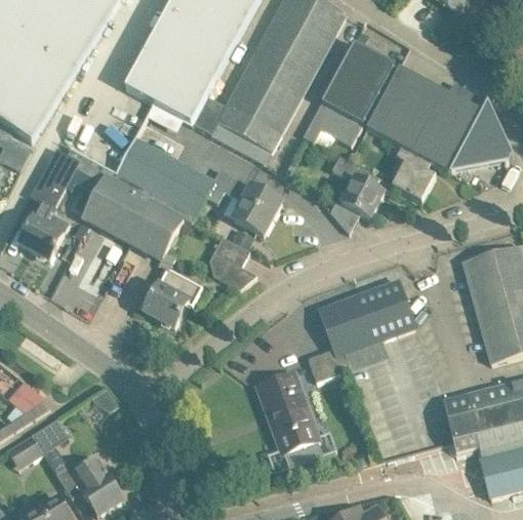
[(0,120),(30,142),(119,0),(0,0),(0,120)]
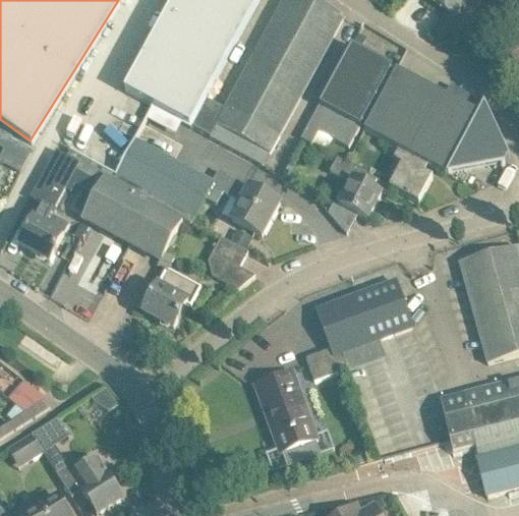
[(170,0),(122,88),(187,122),(204,94),(253,0),(170,0)]
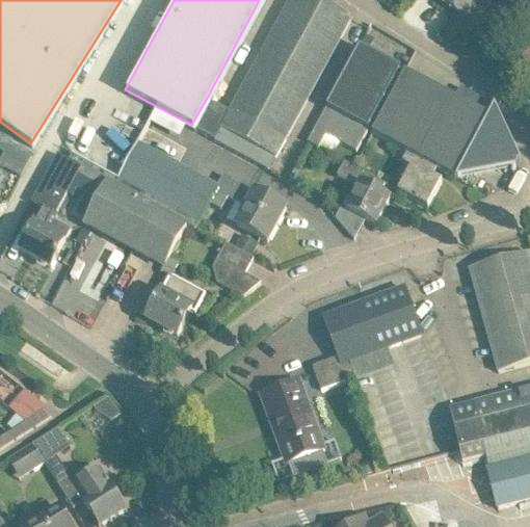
[(349,14),(324,0),(286,0),(228,107),(208,97),(209,96),(208,96),(191,125),(212,137),(219,124),(273,153),(349,14)]
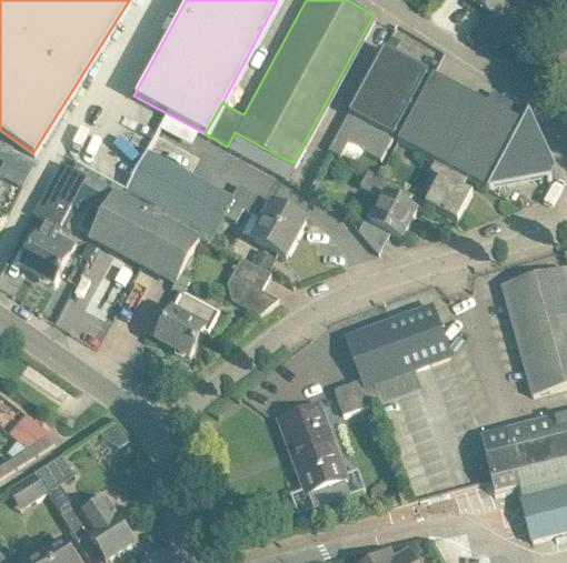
[(475,0),(487,10),(470,31),(481,40),(498,19),(493,14),(504,0),(475,0)]
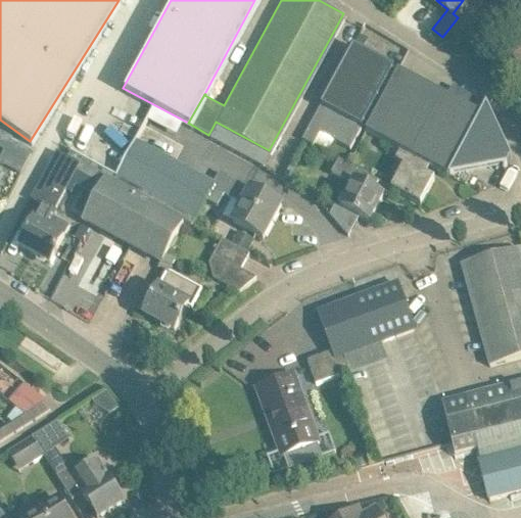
[(350,42),(319,101),(360,124),(391,63),(350,42)]
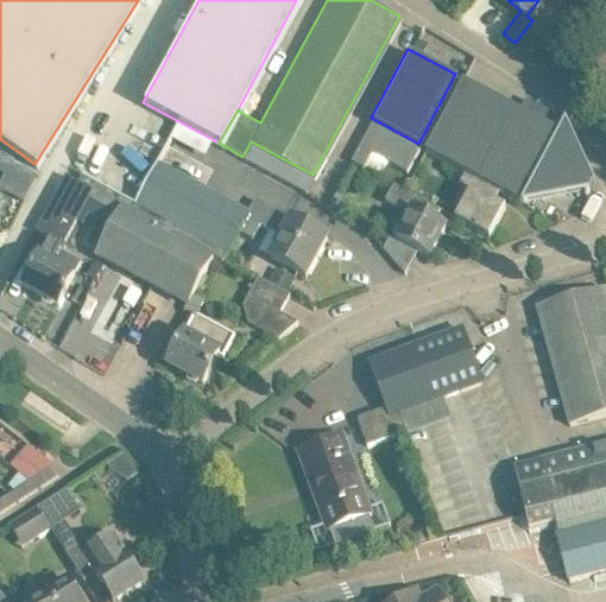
[(605,63),(574,84),(584,99),(601,87),(605,92),(605,90),(605,63)]
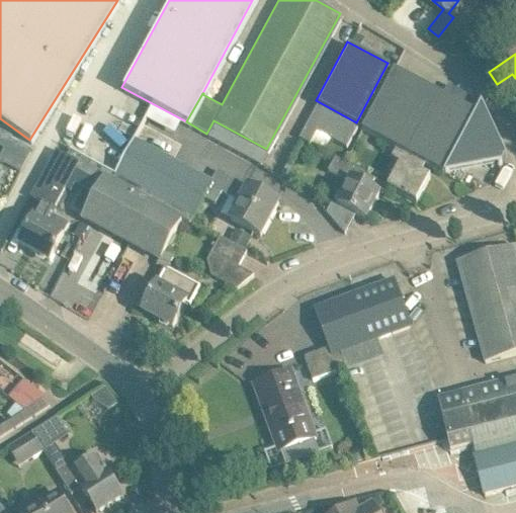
[(393,66),(383,84),(360,126),(395,145),(423,160),(443,170),(499,161),(504,152),(480,99),(445,81),(440,91),(393,66)]
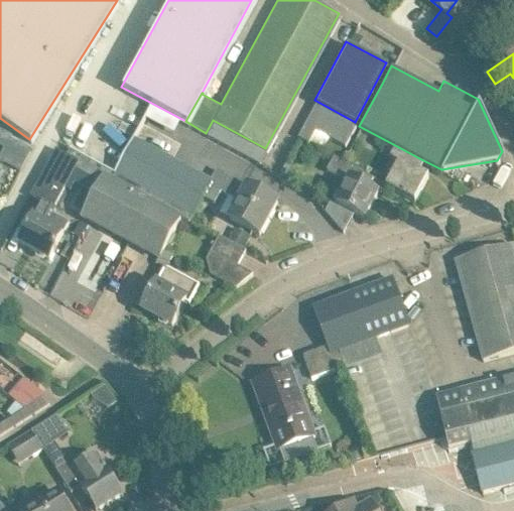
[(344,143),(355,122),(314,100),(297,134),(307,139),(313,127),(344,143)]
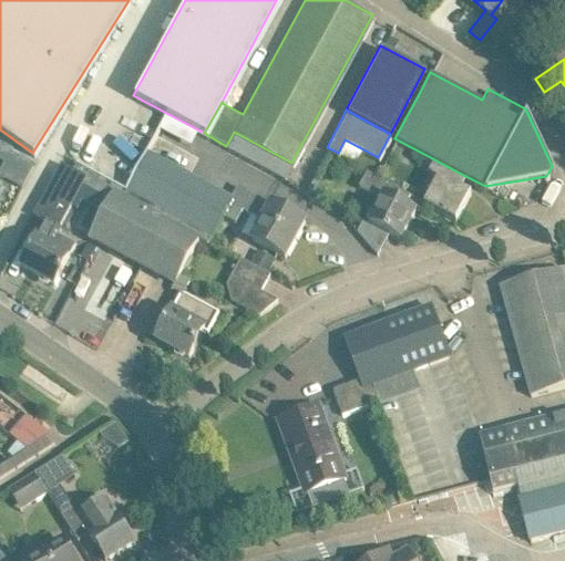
[(121,193),(119,196),(141,207),(163,219),(196,237),(205,241),(206,238),(221,213),(229,194),(144,147),(123,187),(121,193)]
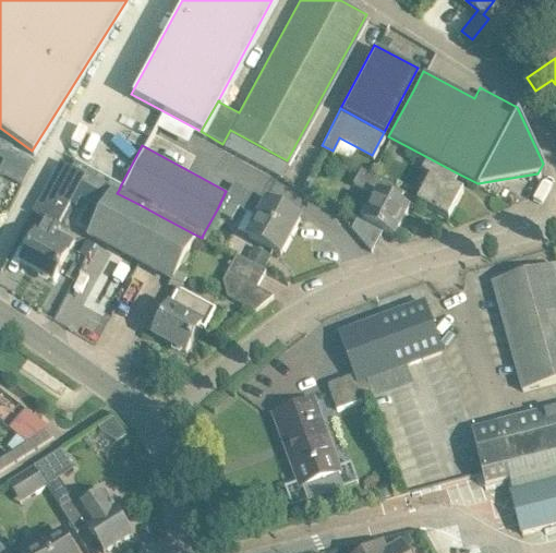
[(451,181),(456,172),(425,156),(420,166),(431,172),(417,199),(447,214),(461,187),(451,181)]
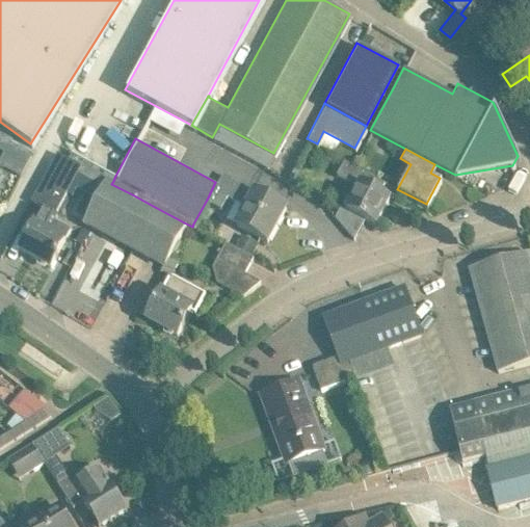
[(41,205),(18,247),(49,264),(58,245),(63,236),(69,226),(52,216),(53,214),(55,211),(54,211),(74,174),(75,173),(79,163),(67,156),(65,156),(56,150),(29,199),(41,205)]
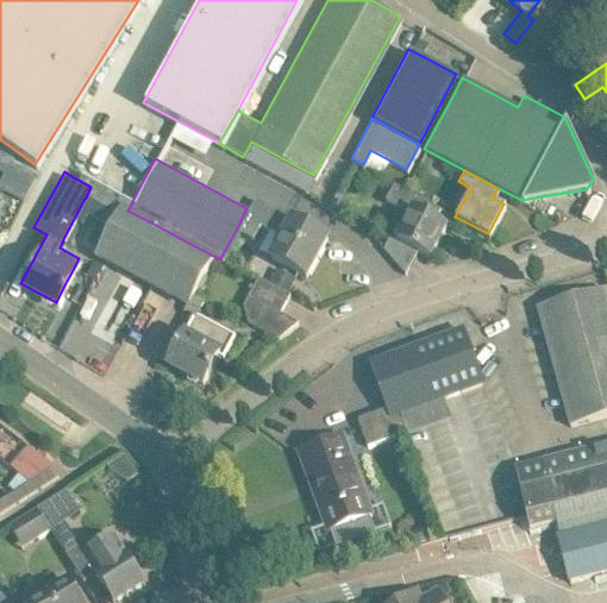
[(444,224),(442,223),(433,218),(439,205),(393,181),(383,198),(407,211),(394,236),(429,253),(444,224)]
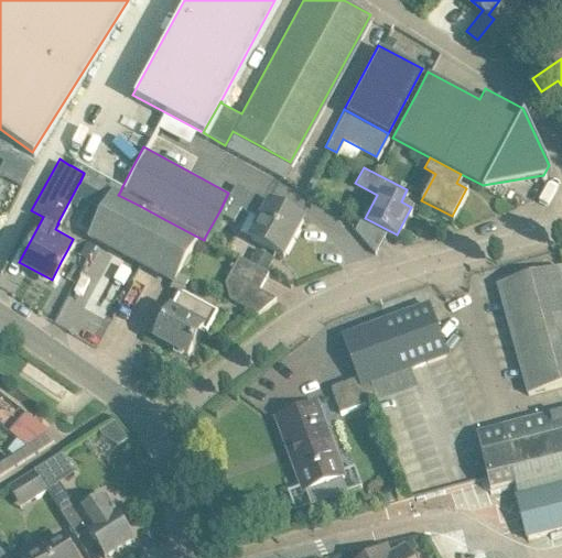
[(235,182),(228,193),(219,211),(231,218),(239,206),(259,217),(249,236),(282,253),(301,218),(269,200),(268,201),(247,189),(248,188),(235,182)]
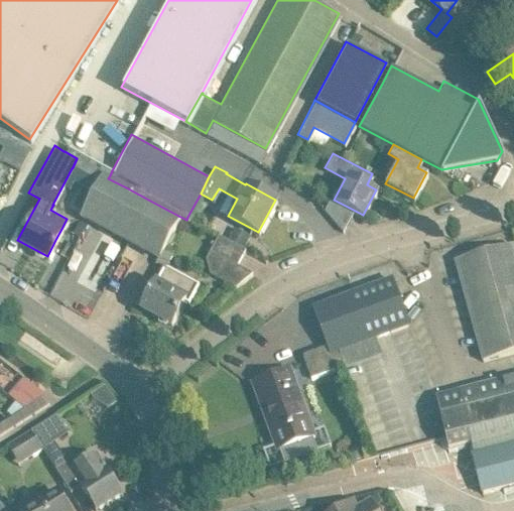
[(102,174),(98,181),(81,214),(127,239),(148,200),(128,188),(108,178),(102,174)]
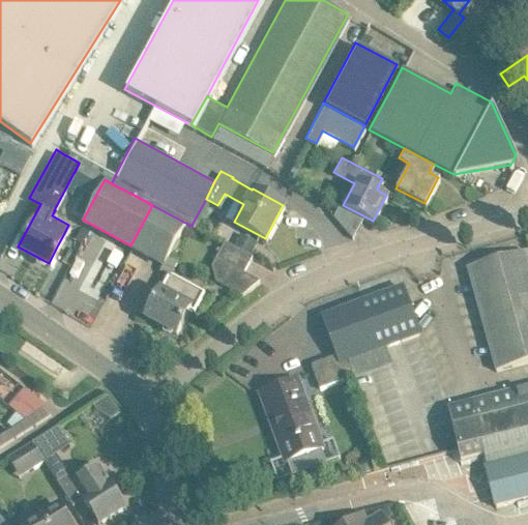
[(152,205),(130,245),(162,262),(166,253),(183,222),(152,205)]
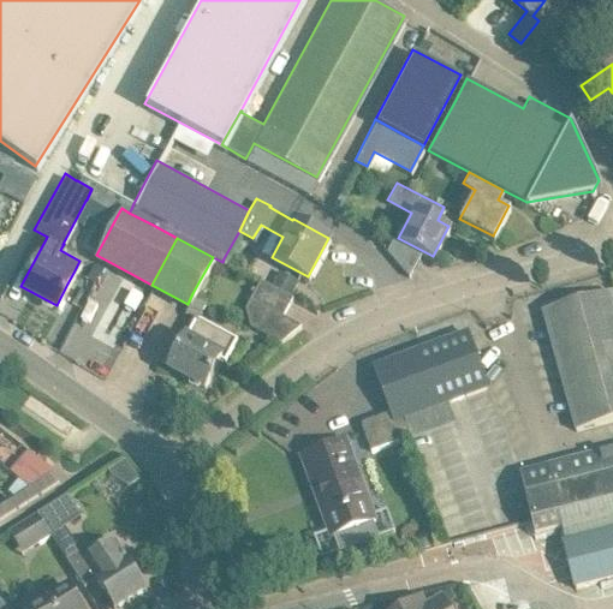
[(248,323),(255,327),(279,340),(299,323),(281,314),(291,294),(286,293),(287,292),(268,282),(260,278),(249,297),(244,305),(248,323)]
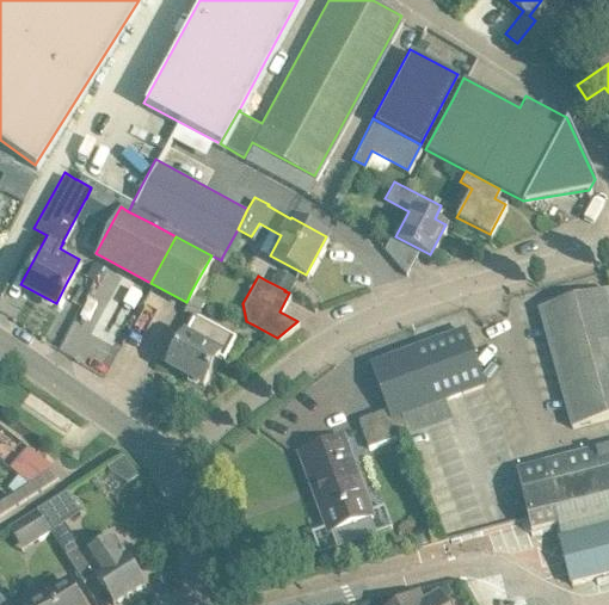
[(570,424),(608,412),(608,295),(606,285),(537,304),(570,424)]
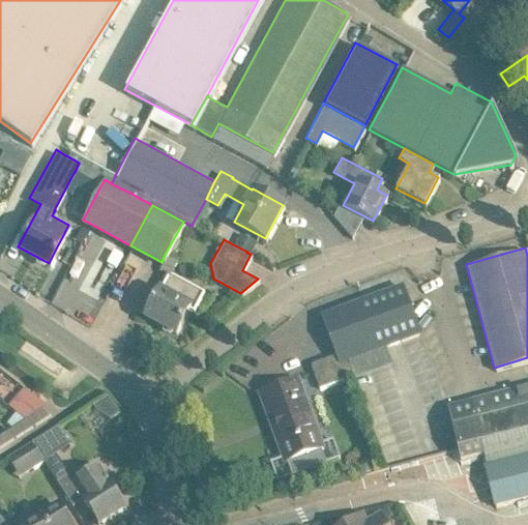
[(162,262),(158,267),(167,271),(169,272),(176,259),(166,253),(162,262)]
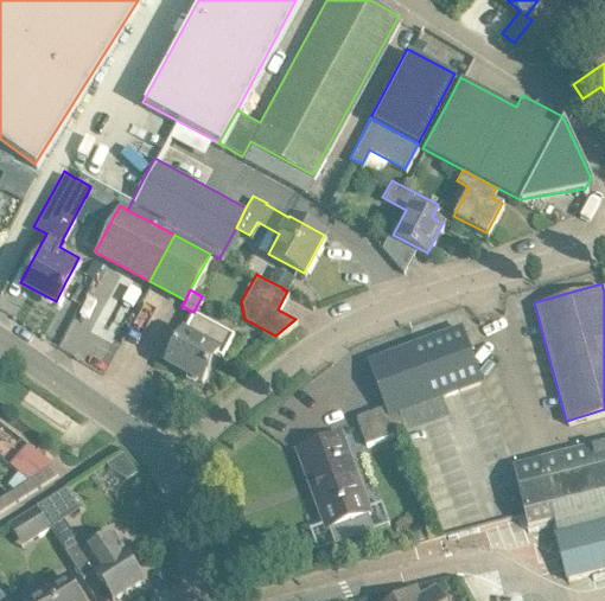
[(231,332),(211,321),(193,312),(191,311),(165,360),(201,379),(215,351),(221,355),(231,332)]
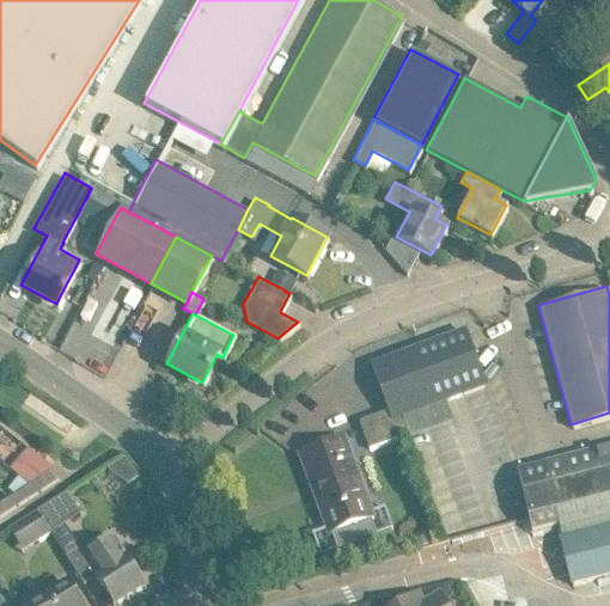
[(483,383),(470,349),(462,326),(416,343),(437,399),(400,412),(407,430),(407,433),(452,416),(445,396),(483,383)]
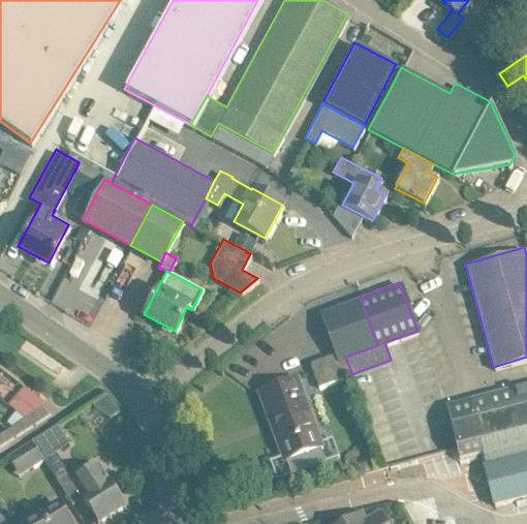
[(377,345),(360,297),(319,311),(335,352),(309,362),(317,384),(351,372),(345,357),(377,345)]
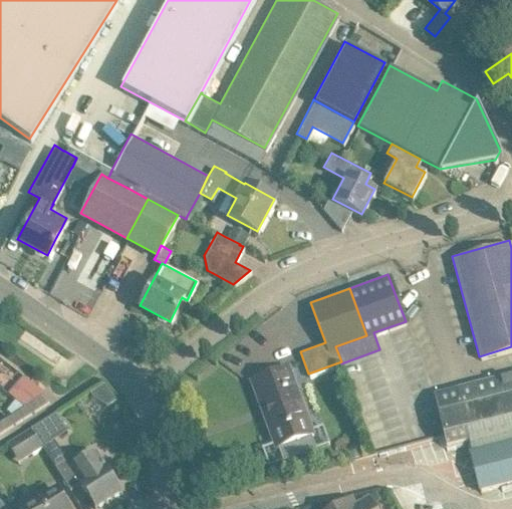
[(295,401),(300,400),(287,364),(250,377),(260,405),(264,404),(272,426),(268,427),(274,445),(311,431),(305,414),(300,415),(295,401)]
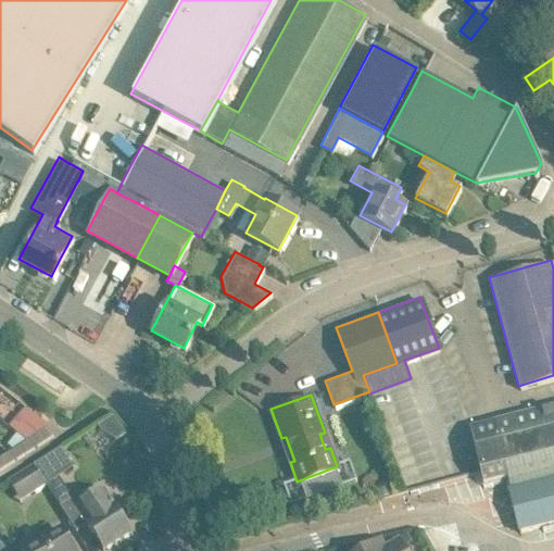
[(32,445),(33,443),(51,431),(47,424),(38,413),(27,403),(26,404),(17,398),(14,402),(20,408),(7,422),(15,428),(26,437),(32,445)]
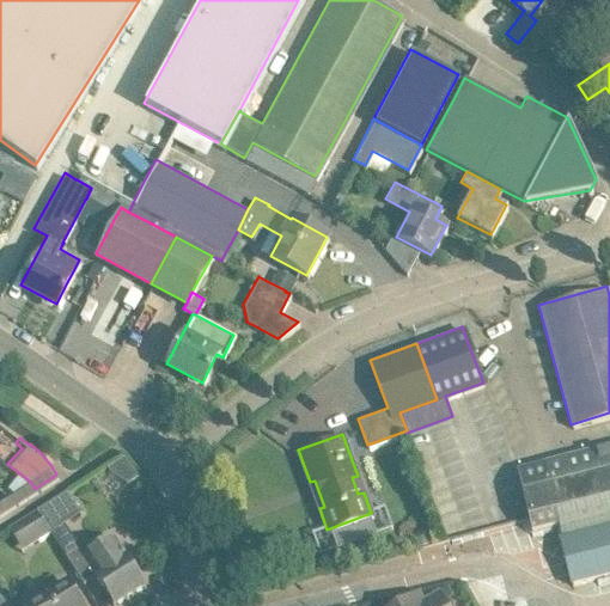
[(609,441),(516,466),(531,527),(559,520),(561,534),(609,521),(609,441)]
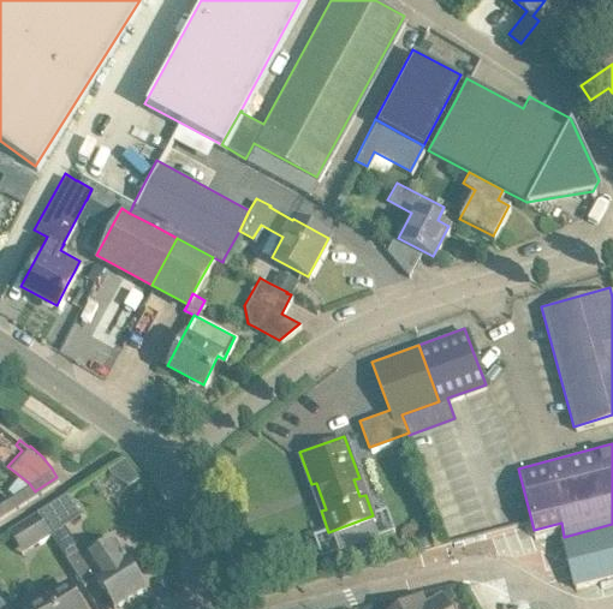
[(6,488),(13,493),(6,497),(12,506),(35,491),(29,483),(17,473),(6,488)]
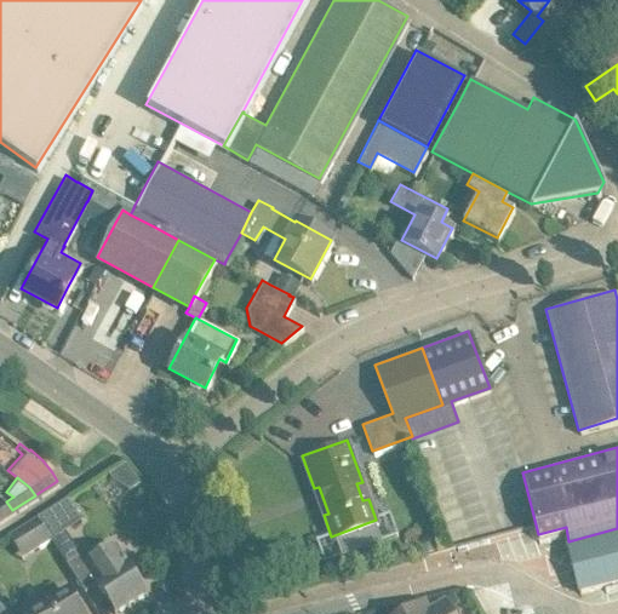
[(66,494),(35,514),(50,537),(64,527),(59,521),(76,510),(66,494)]
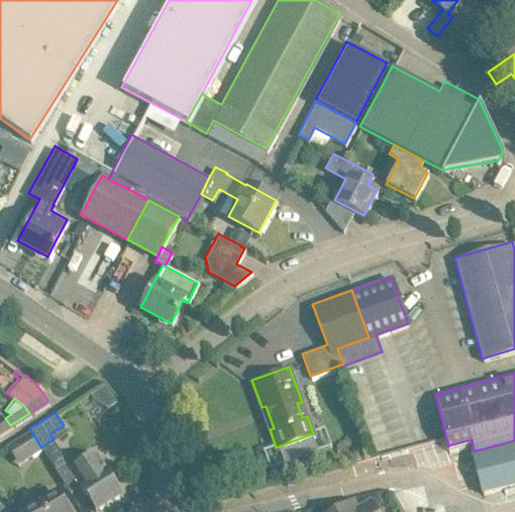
[(0,431),(10,425),(5,418),(0,413),(0,431)]
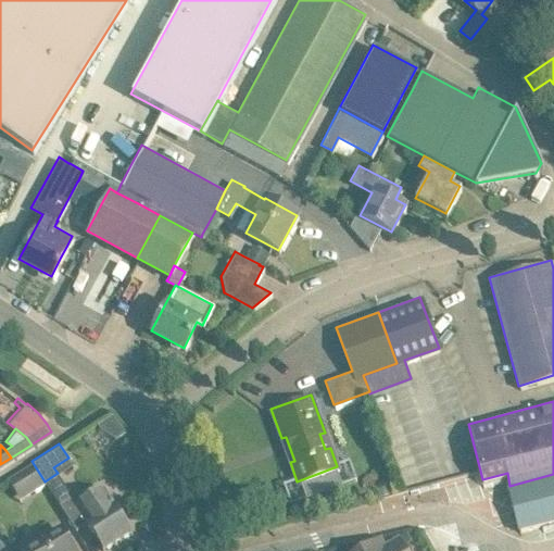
[(45,481),(32,461),(5,477),(19,498),(45,481)]
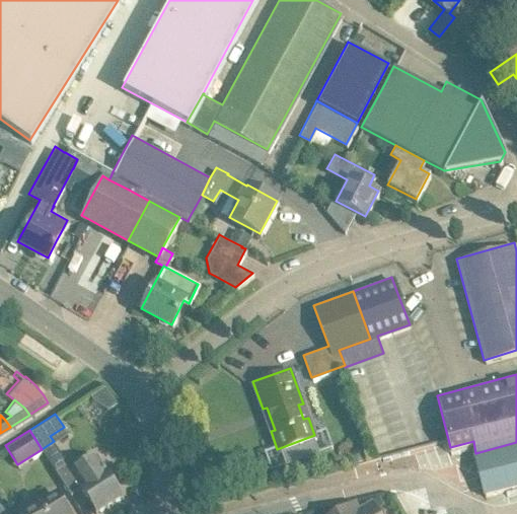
[(516,484),(516,442),(475,453),(473,453),(478,472),(484,493),(516,484)]
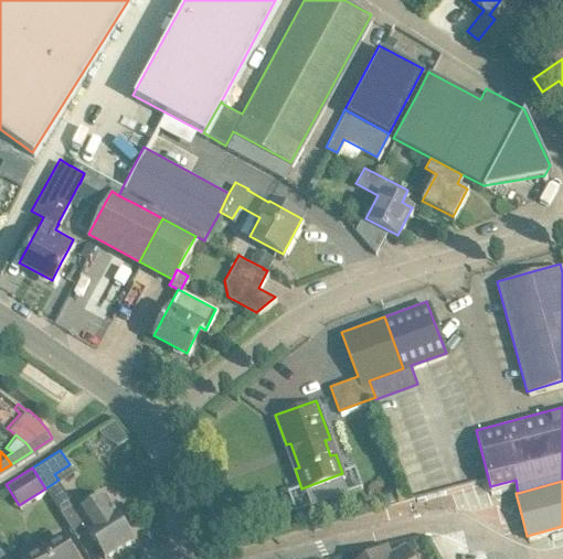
[(87,529),(104,555),(133,536),(114,507),(114,508),(104,492),(76,508),(72,501),(59,509),(76,536),(87,529)]
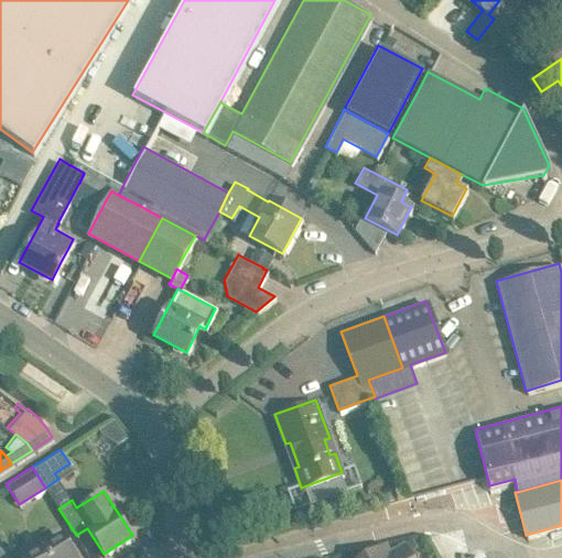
[(74,557),(68,548),(60,533),(21,556),(22,557),(74,557)]
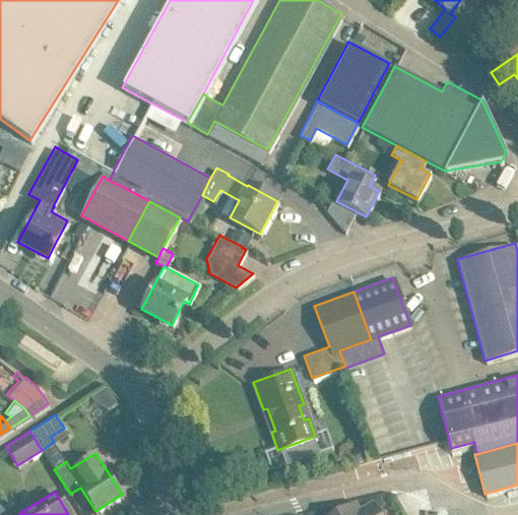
[(341,510),(331,514),(378,514),(371,503),(358,511),(353,503),(341,510)]
